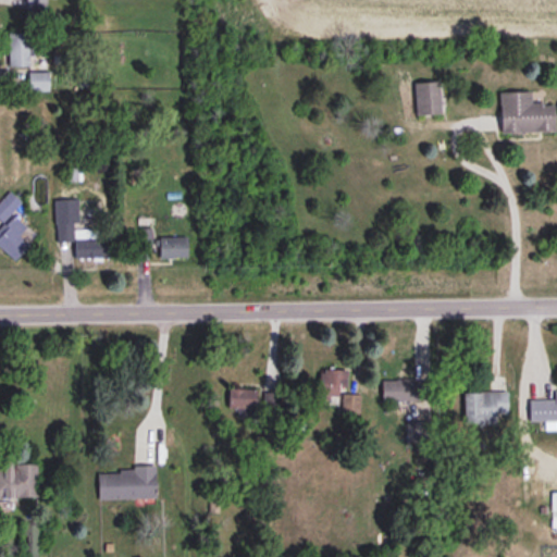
[(47,0),(25,0),(25,10),(47,10),(47,0)]
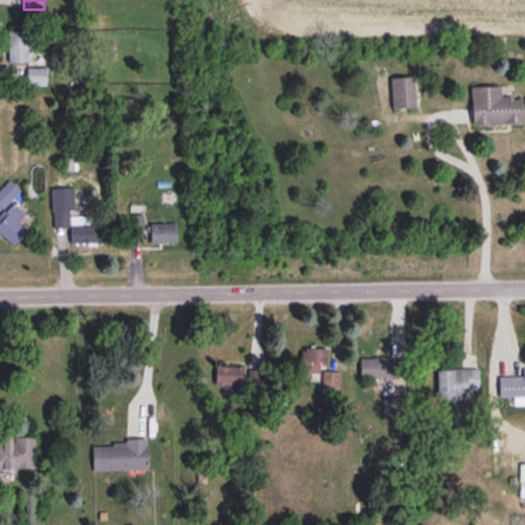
[(8,64),(27,64),(27,33),(8,33),(8,64)]
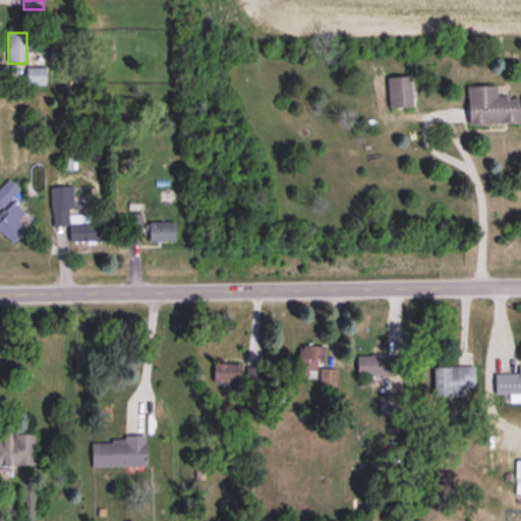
[(46,85),(46,69),(25,69),(25,85),(46,85)]
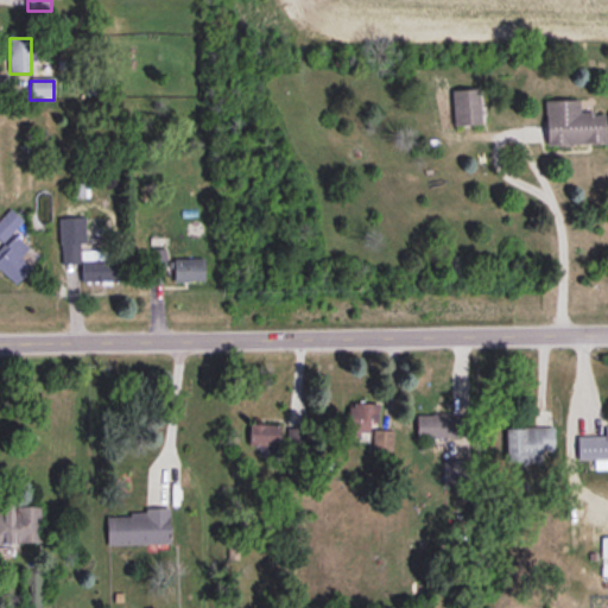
[(451,127),(480,127),(480,92),(451,92),(451,127)]
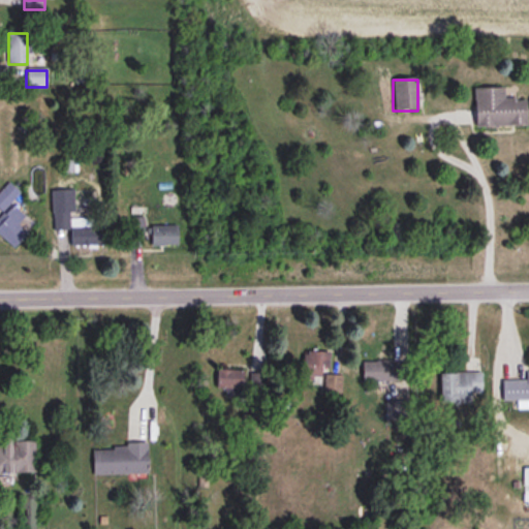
[(526,126),(525,99),(503,99),(503,88),(473,89),(473,127),(526,126)]
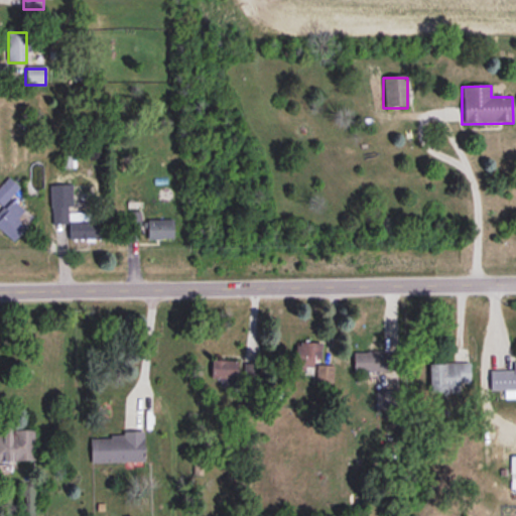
[(0,189),(0,194),(5,200),(17,189),(9,181),(0,189)]
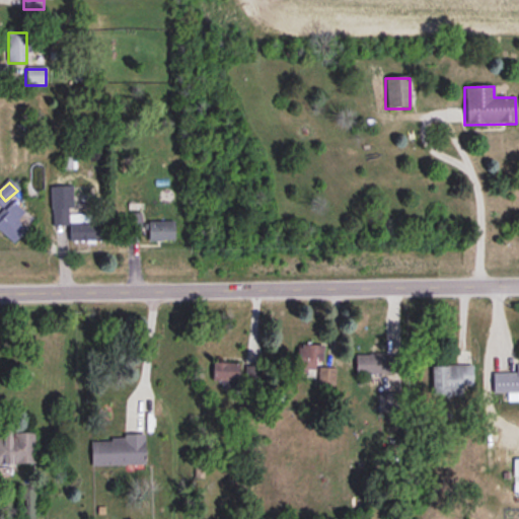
[(68,242),(102,241),(102,213),(73,214),(73,187),(51,187),(52,223),(68,223),(68,242)]
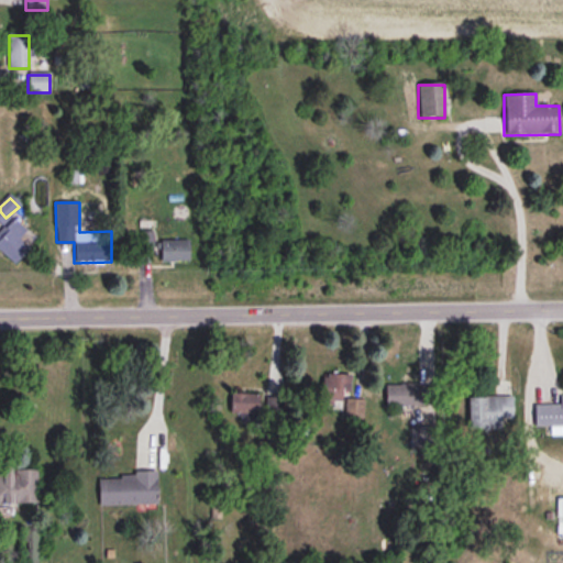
[(9,228),(0,236),(0,251),(14,265),(31,247),(9,228)]
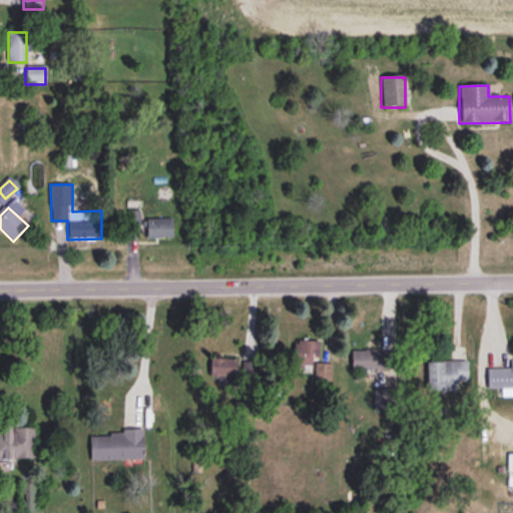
[(146,219),(146,238),(171,238),(171,219),(146,219)]
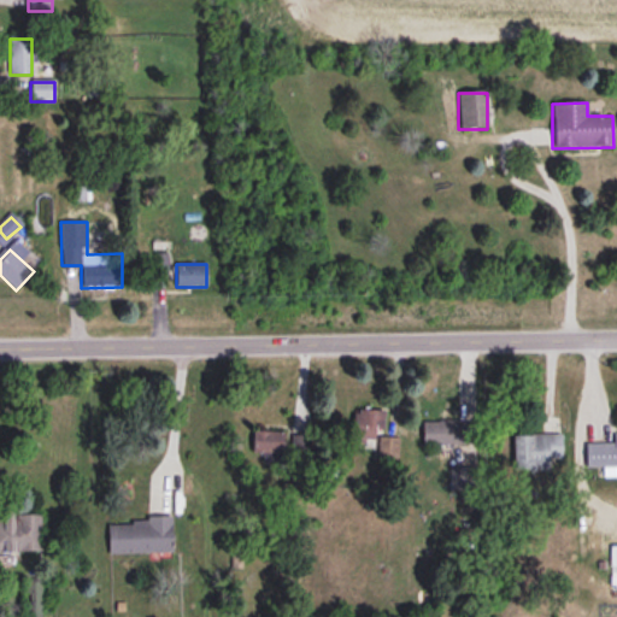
[(397,469),(398,439),(382,439),(382,412),(353,411),(352,440),(377,440),(376,469),(397,469)]
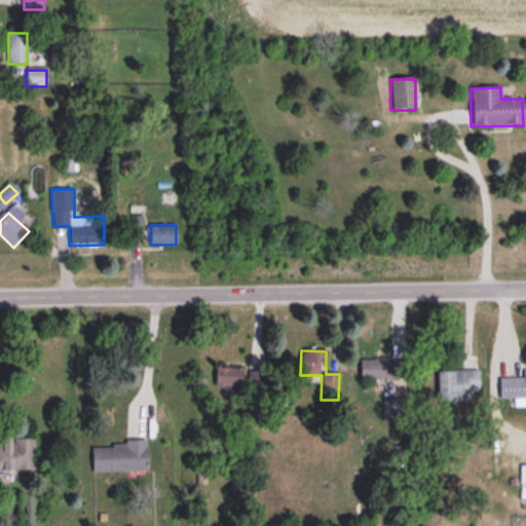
[(398,379),(398,360),(360,360),(360,379),(398,379)]
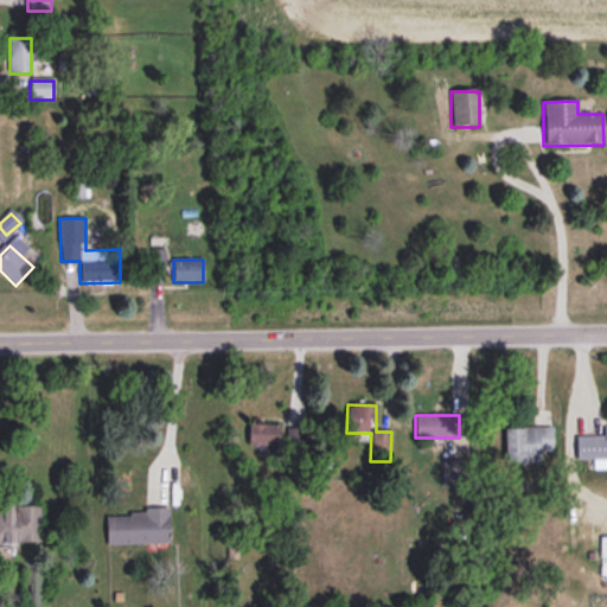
[(279,426),(248,426),(248,447),(279,447),(279,426)]
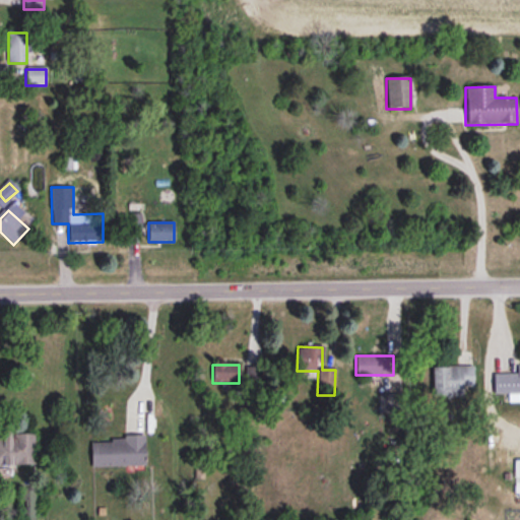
[(517,375),(494,375),(494,395),(519,395),(519,366),(517,366),(517,375)]
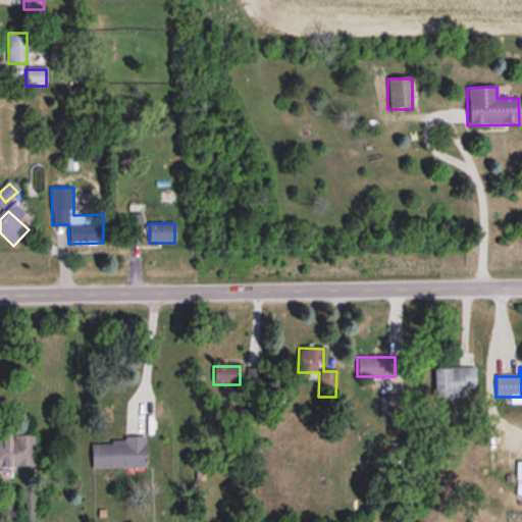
[(475,388),(475,368),(433,368),(433,398),(465,399),(465,388),(475,388)]
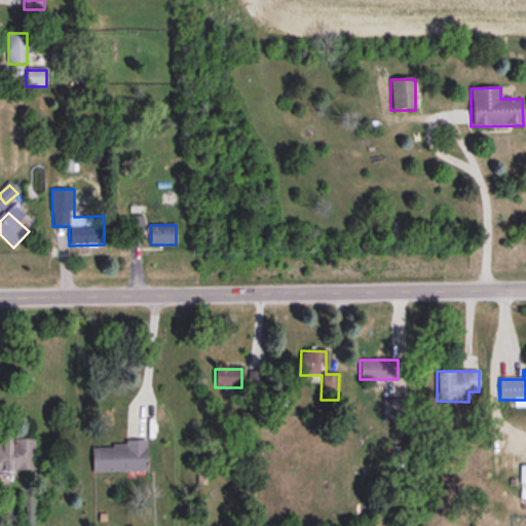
[(0,471),(34,472),(34,439),(0,439),(0,471)]
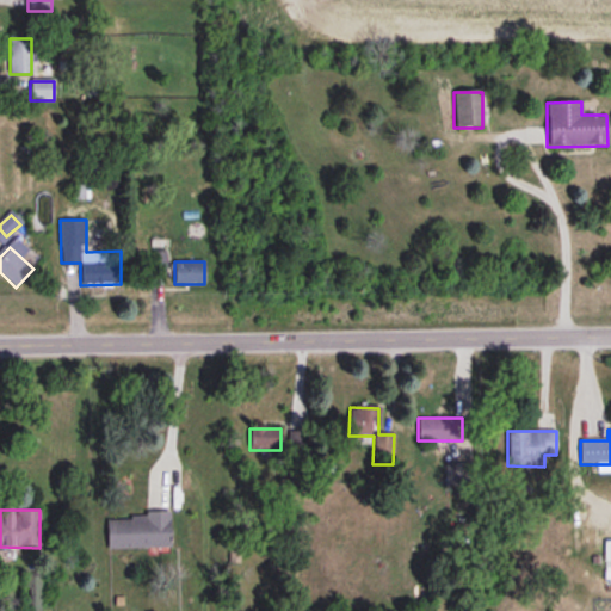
[(168,516),(106,517),(106,550),(170,549),(168,516)]
